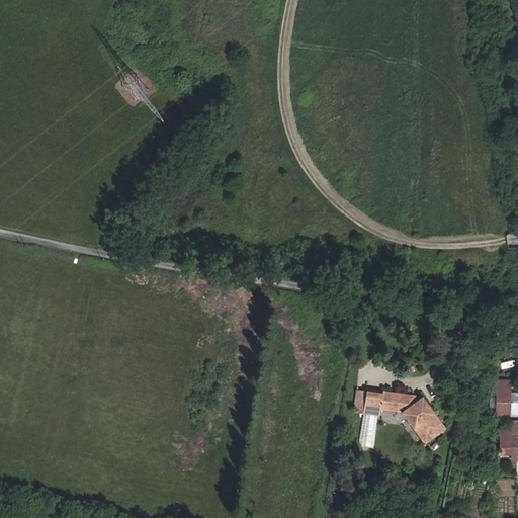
[(491,370),(494,354),(485,353),(482,369),(491,370)]
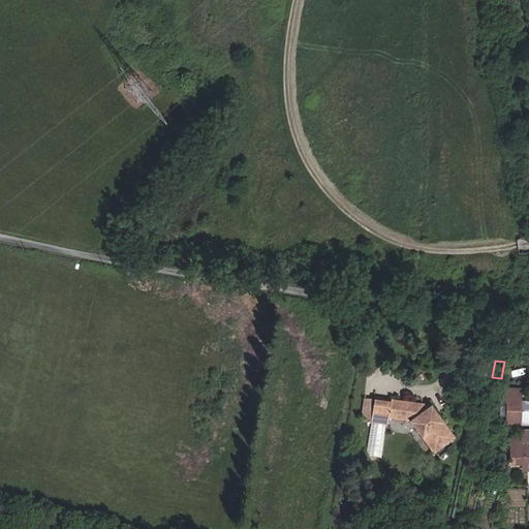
[(528,424),(528,402),(519,402),(520,393),(505,393),(505,402),(506,402),(505,424),(528,424)]
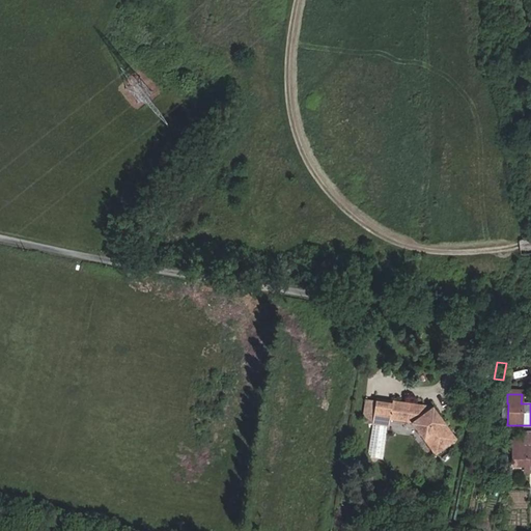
[(372,420),(375,400),(367,399),(363,423),(371,424),(372,420)]
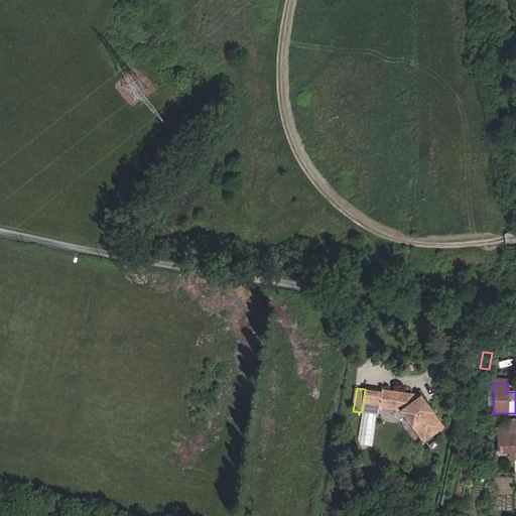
[(444,426),(420,394),(411,401),(406,395),(396,393),(397,391),(381,389),(381,391),(365,389),(362,408),(378,411),(379,408),(380,401),(394,403),(393,410),(399,411),(412,428),(414,426),(425,440),(444,426)]
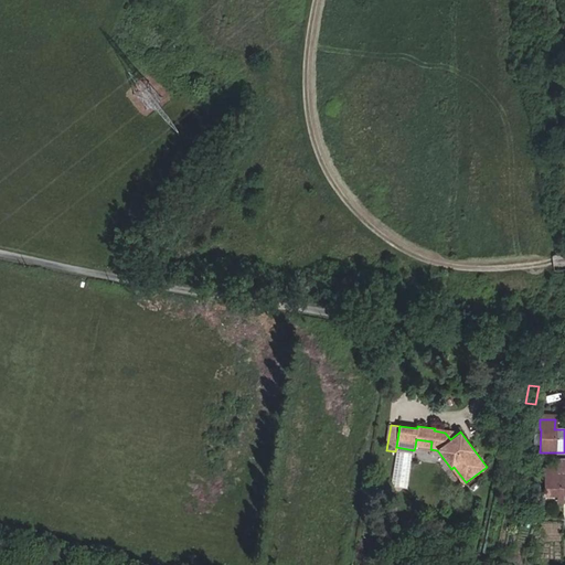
[(450,439),(460,432),(435,428),(434,430),(445,433),(450,439)]
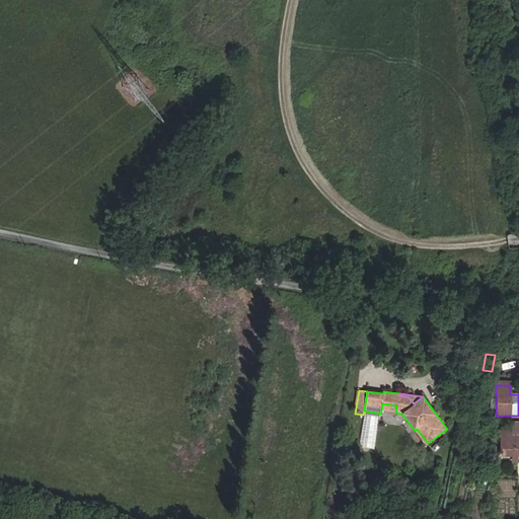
[(395,413),(396,405),(382,403),(381,411),(395,413)]
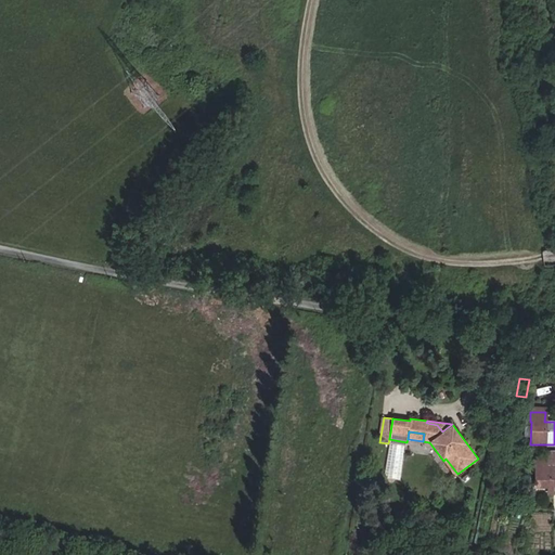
[(554,451),(547,451),(547,456),(536,457),(536,487),(549,487),(554,486),(554,451)]
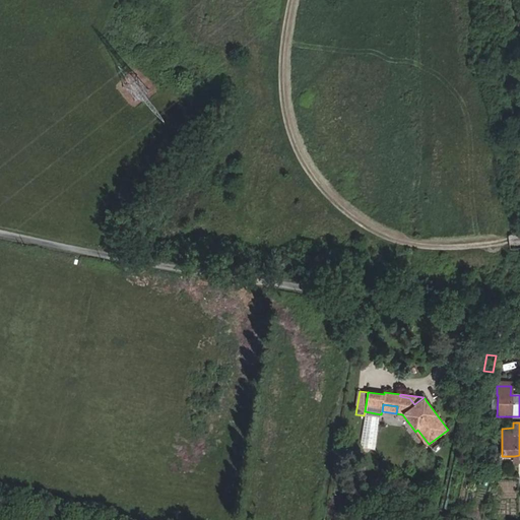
[(429,444),(417,430),(415,432),(427,447),(429,444)]
